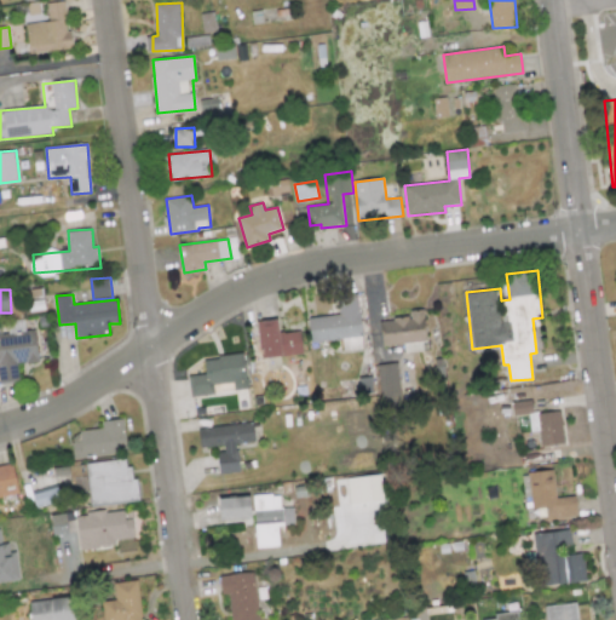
[(339,298),(341,315),(309,317),(311,343),(344,339),(345,351),(364,350),(360,296),(339,298)]
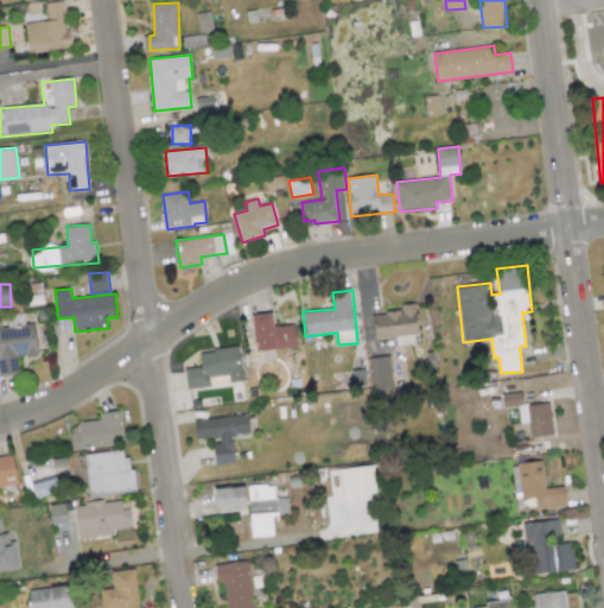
[(418,303),(404,304),(404,311),(375,314),(376,339),(398,339),(398,346),(419,344),(418,303)]
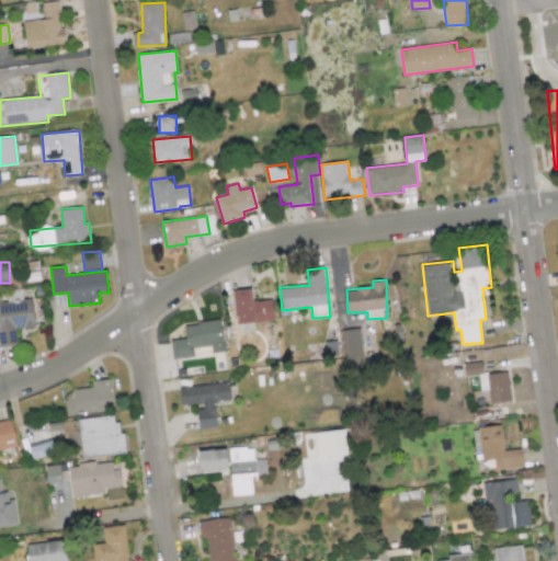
[(235,290),(237,323),(275,321),(274,300),(253,301),(252,289),(235,290)]
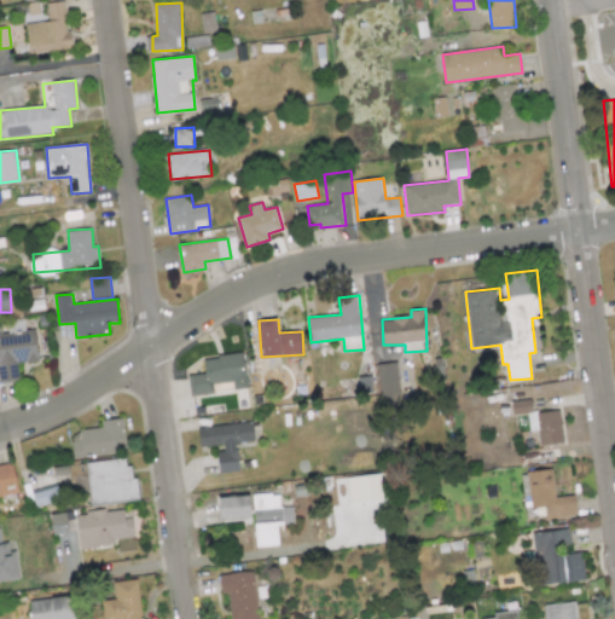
[(36,330),(0,334),(0,383),(21,381),(19,364),(40,362),(36,330)]
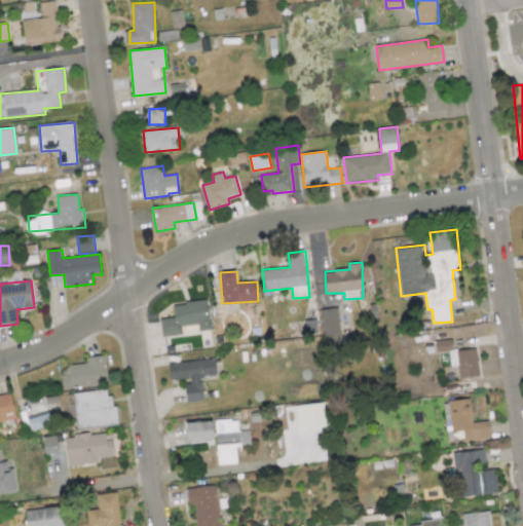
[(163,336),(183,335),(182,326),(198,325),(199,331),(212,330),(209,301),(174,303),(176,317),(161,318),(163,336)]
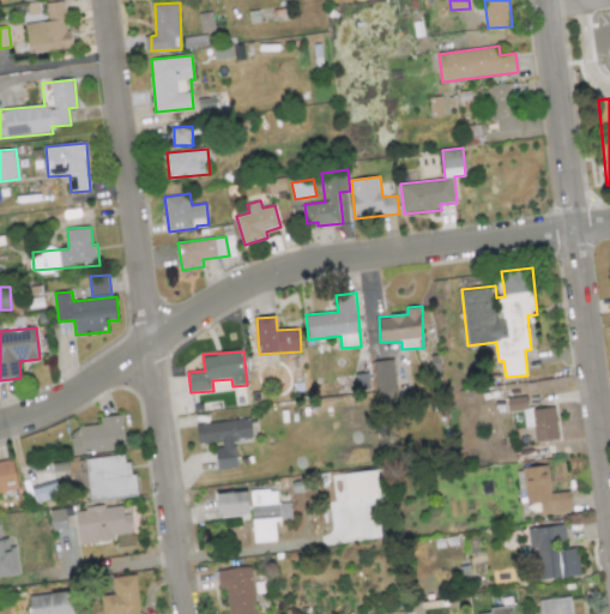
[(398,405),(397,360),(375,361),(378,405),(398,405)]
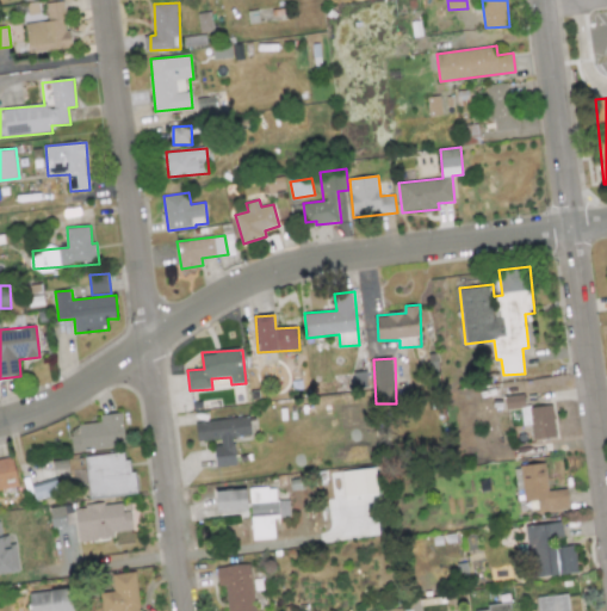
[(531,407),(534,439),(557,437),(553,405),(531,407)]
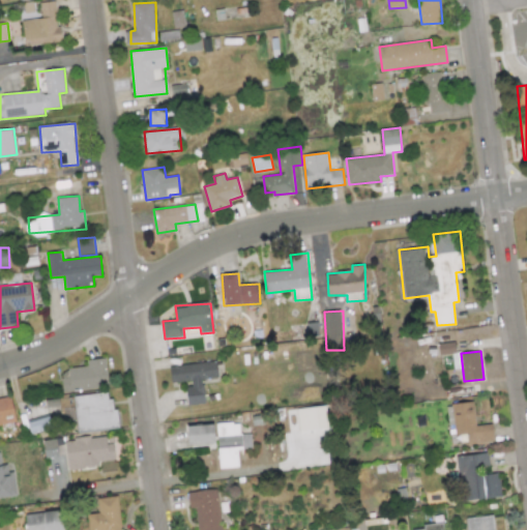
[(110,388),(108,358),(88,359),(89,367),(63,369),(64,390),(110,388)]
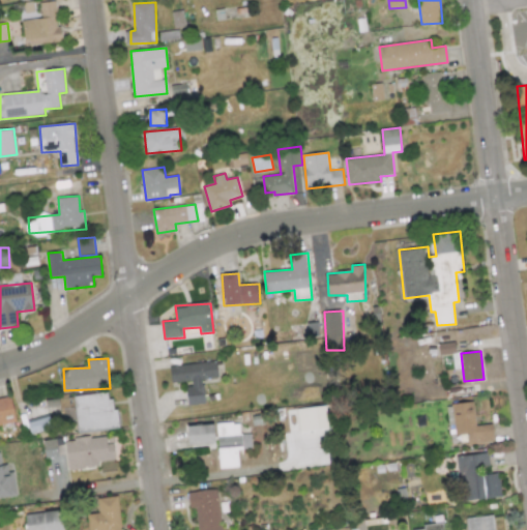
[(220,377),(217,361),(171,366),(173,384),(186,383),(189,405),(206,403),(204,379),(220,377)]
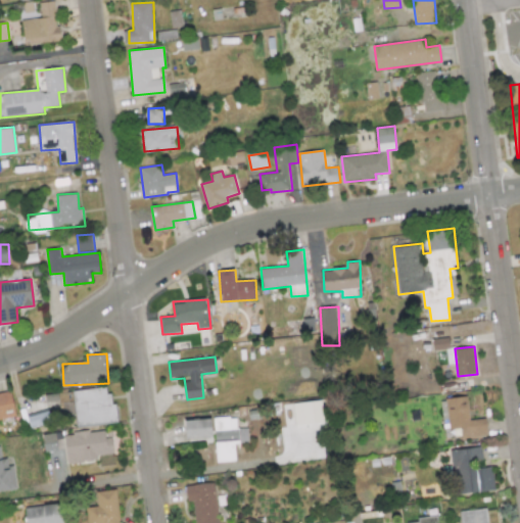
[(75,391),(79,425),(117,421),(114,394),(107,394),(106,387),(75,391)]
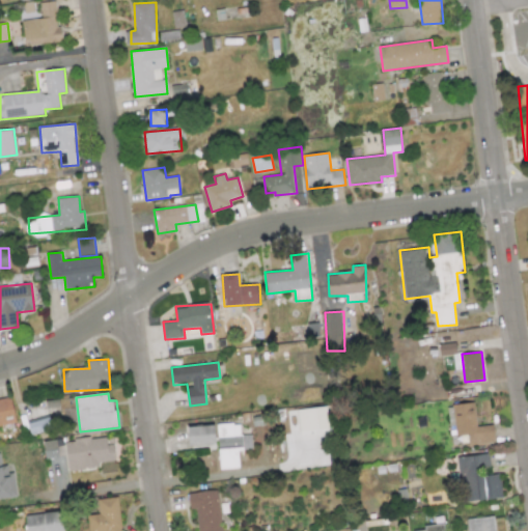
[(0,425),(18,422),(12,396),(0,398),(0,425)]
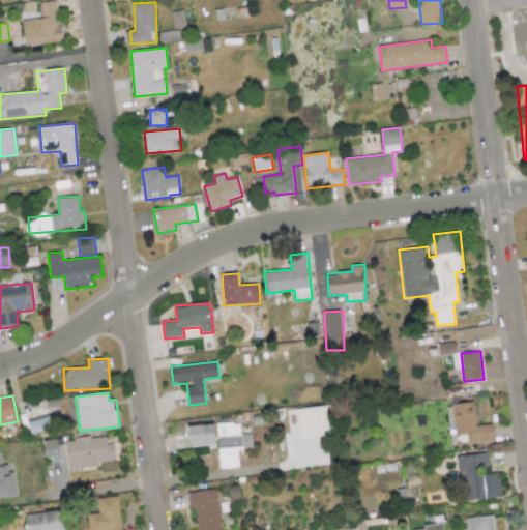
[(477,425),(474,402),(452,404),(456,435),(468,434),(469,444),(495,441),(493,423),(477,425)]
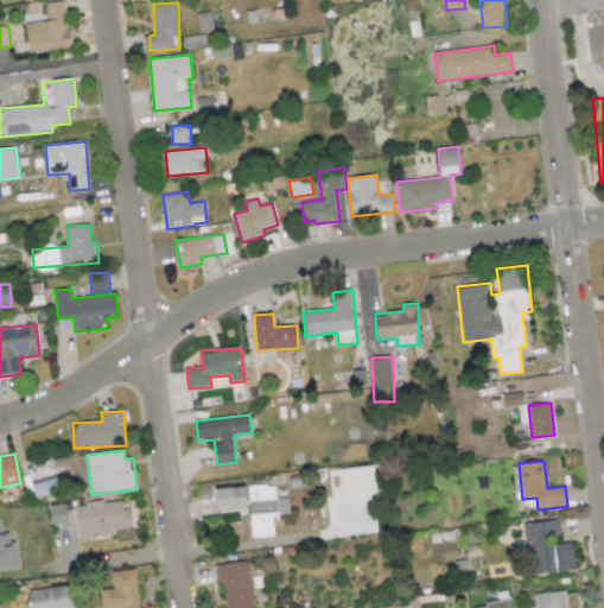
[(329,470),(335,519),(339,518),(338,506),(343,505),(342,498),(379,493),(375,466),(329,470)]
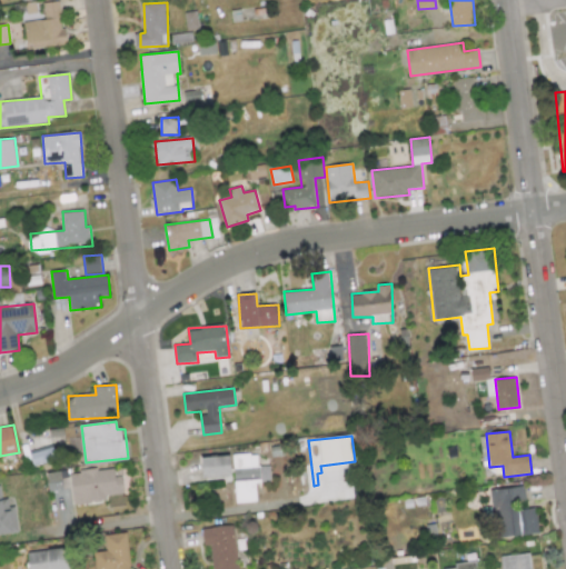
[(59,460),(55,446),(31,453),(35,466),(59,460)]
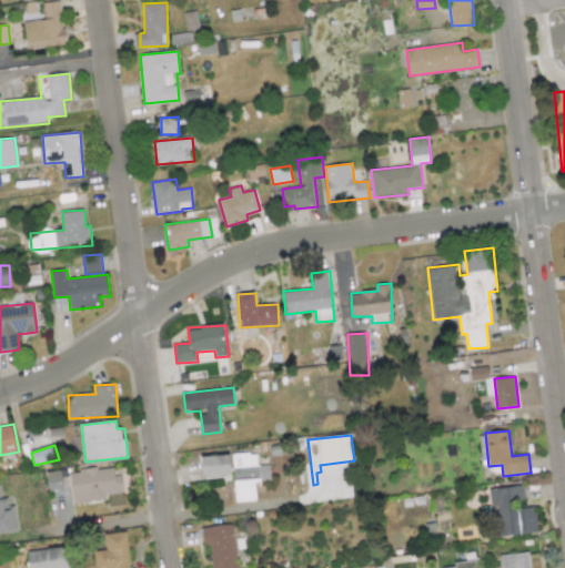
[(258,500),(256,482),(272,480),(271,465),(259,465),(259,453),(234,454),(236,501),(258,500)]
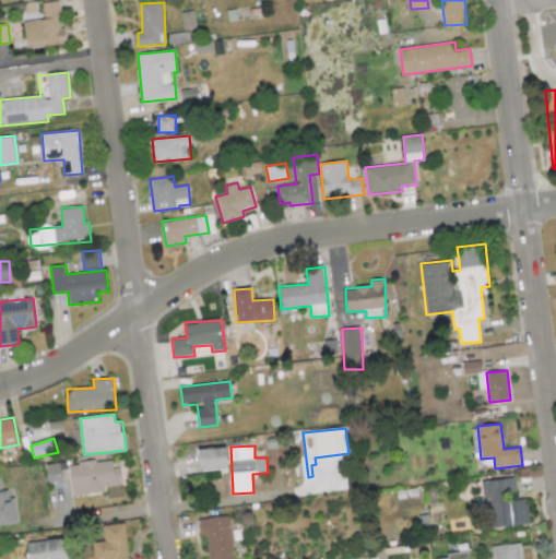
[(200,468),(227,467),(227,448),(199,449),(200,468)]
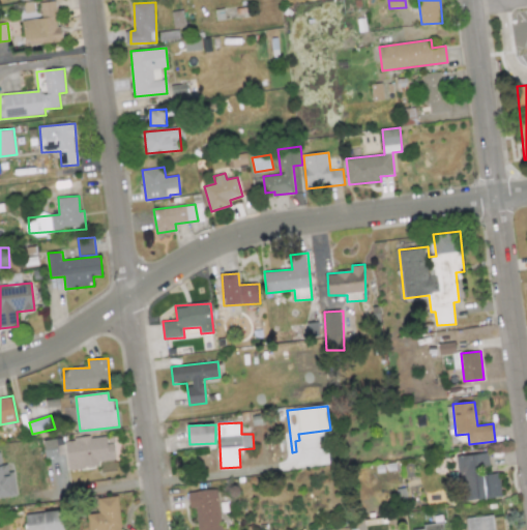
[(68,470),(100,468),(99,461),(116,460),(116,443),(108,443),(108,437),(66,438),(68,470)]
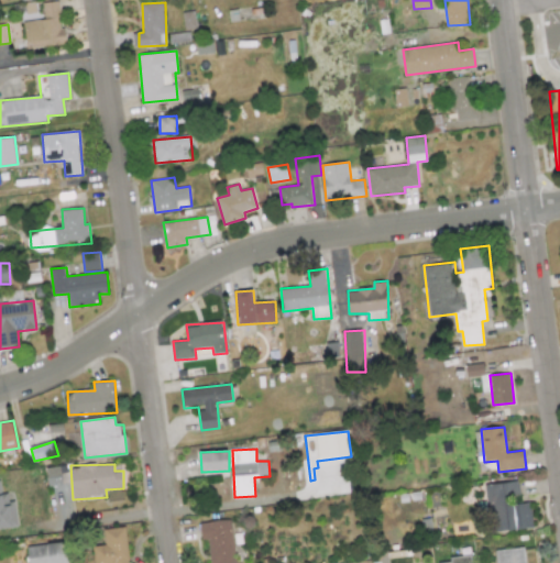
[(0,529),(19,527),(17,500),(6,501),(3,481),(0,481),(0,529)]
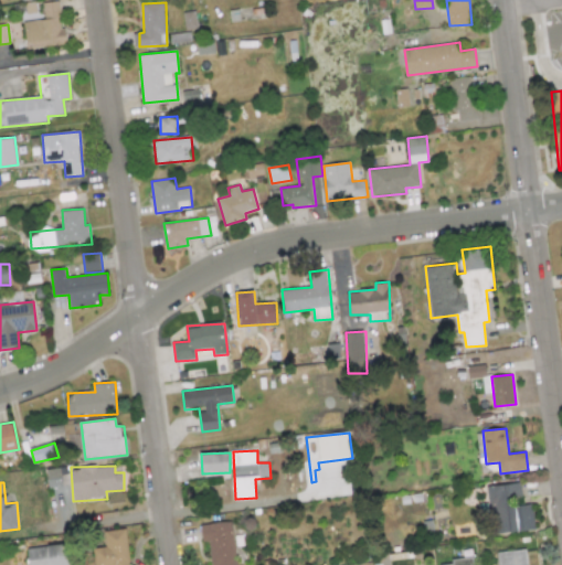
[(536,530),(533,503),(525,504),(522,482),(488,487),(494,534),(536,530)]
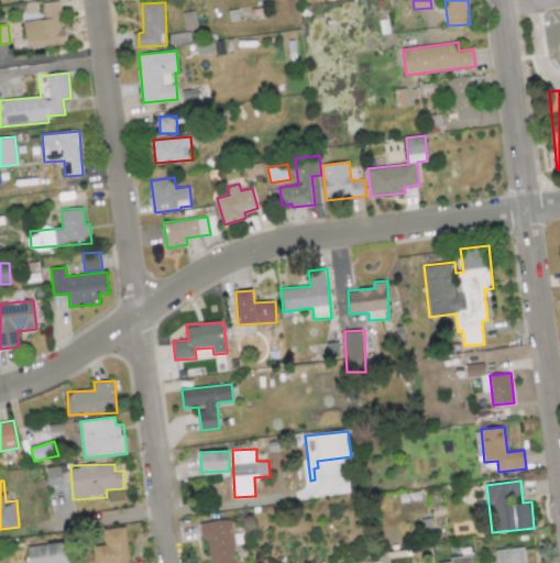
[(237,562),(232,519),(200,522),(202,541),(209,540),(211,562),(237,562)]
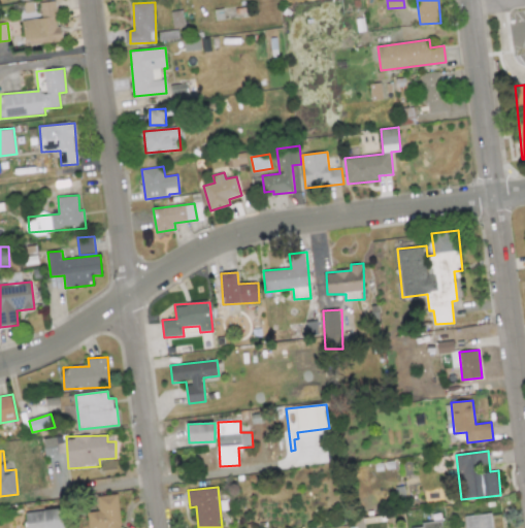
[(90,527),(121,527),(117,494),(98,497),(100,510),(88,513),(90,527)]
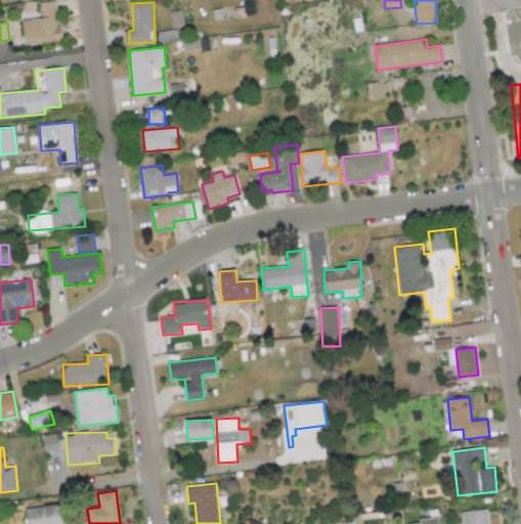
[(28,523),(63,523),(61,504),(26,509),(28,523)]
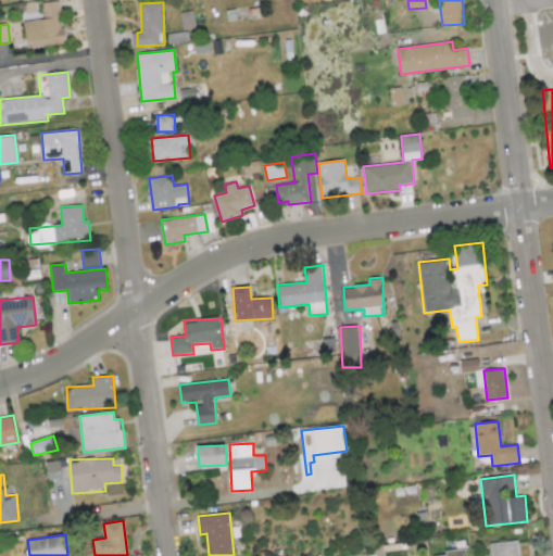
[(519,555),(518,540),(489,544),(490,555),(519,555)]
